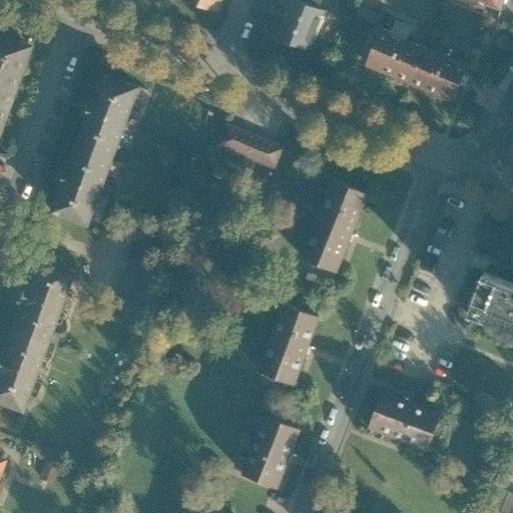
[(223,0),(185,0),(218,14),(223,0)]
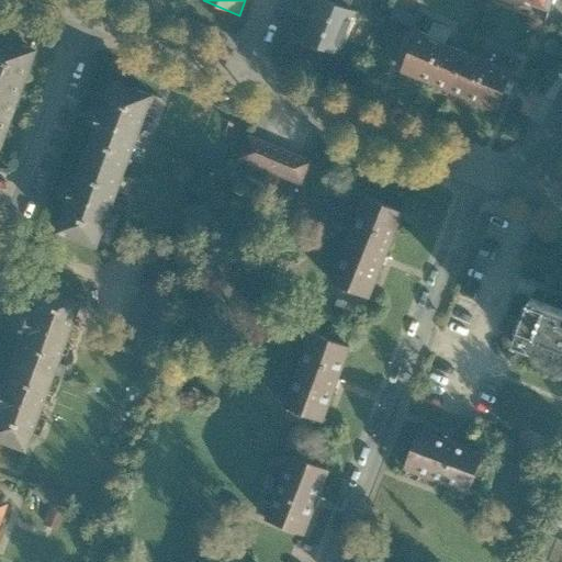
[(513,0),(546,12),(550,0),(513,0)]
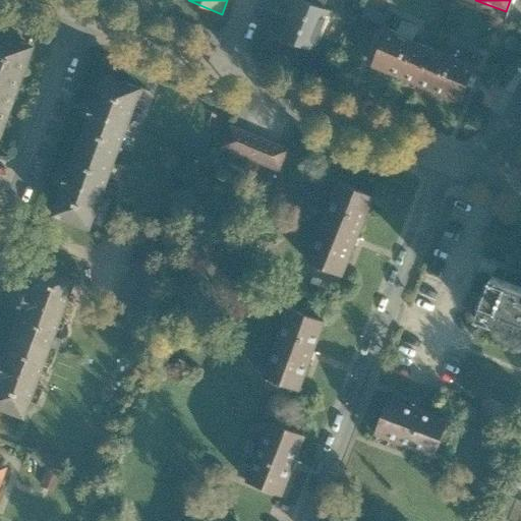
[(331,15),(295,2),(279,44),(314,57),(331,15)]
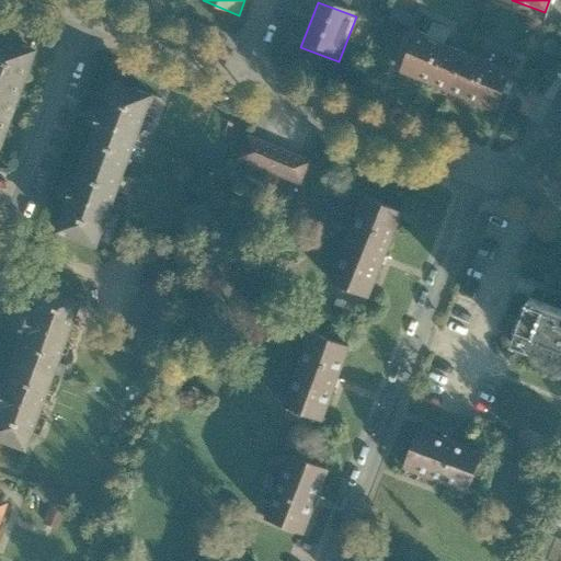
[(0,73),(19,81),(33,43),(0,31),(0,73)]
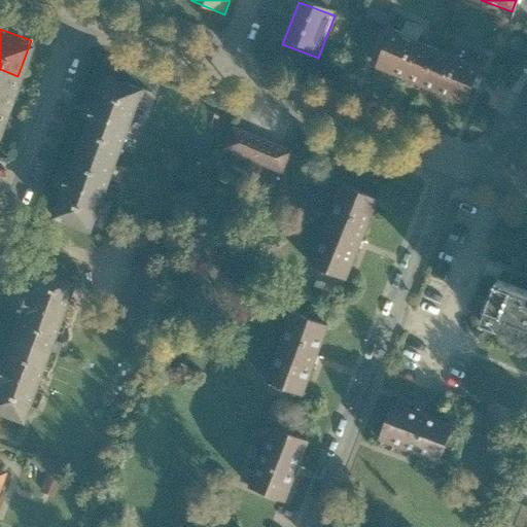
[(419,92),(435,50),(390,32),(374,73),(419,92)]
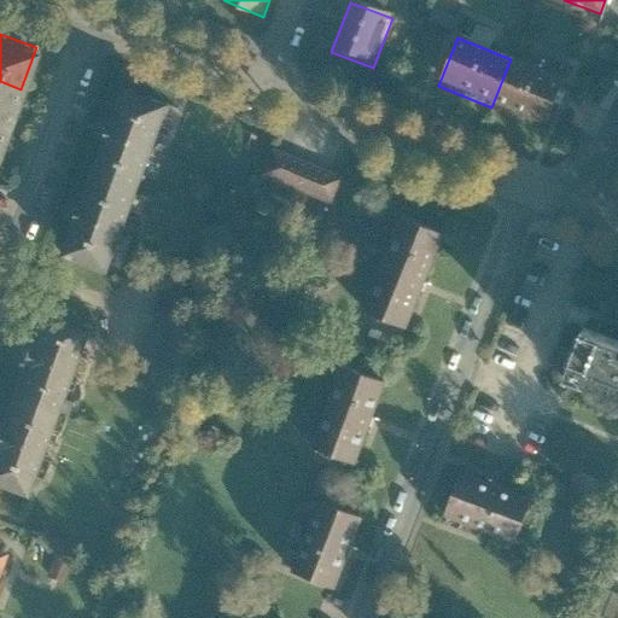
[(491,108),(548,130),(567,82),(511,59),(491,108)]
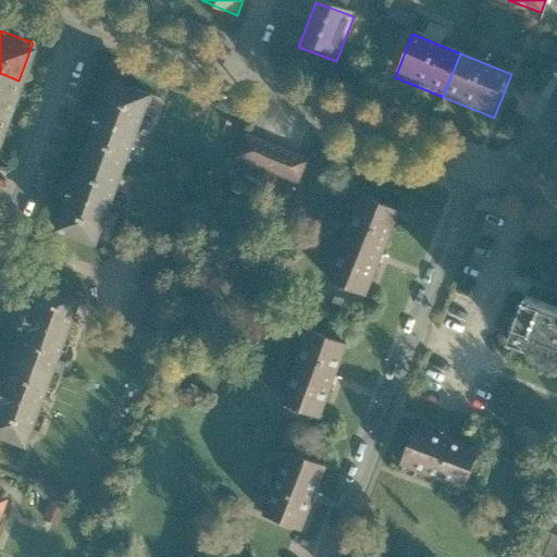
[(84,146),(127,162),(156,87),(113,71),(84,146)]
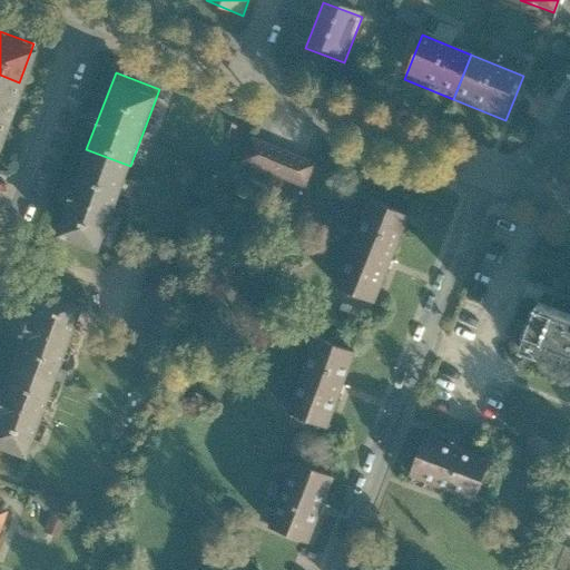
[(0,136),(19,82),(0,75),(0,136)]
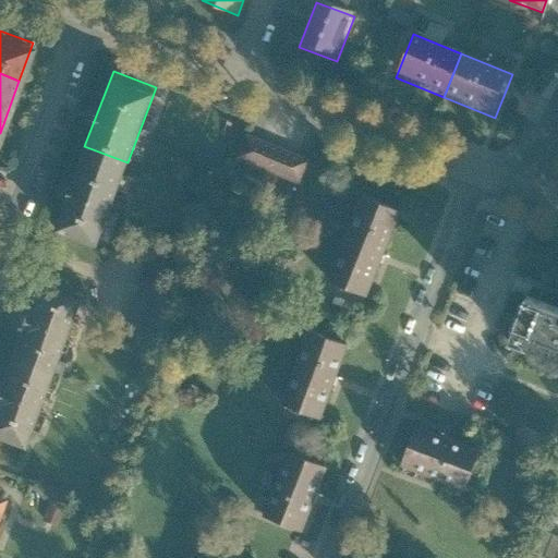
[(312,157),(247,131),(237,157),(302,183),(312,157)]
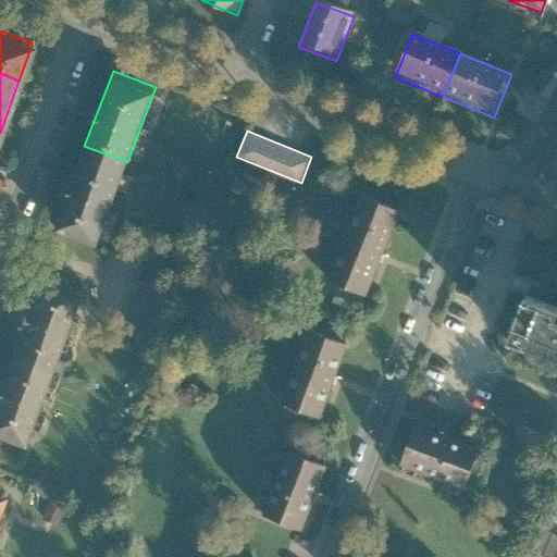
[(53,225),(97,242),(127,162),(84,146),(53,225)]
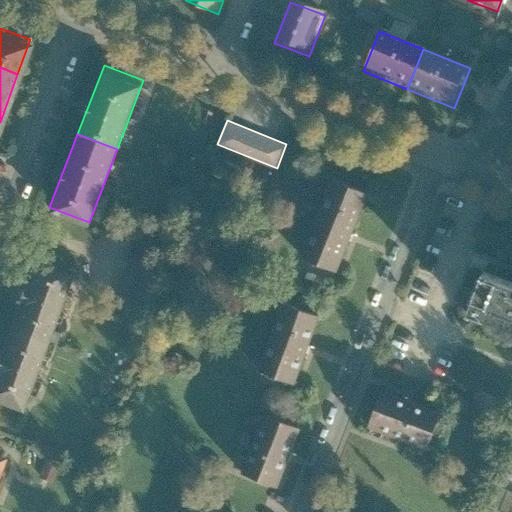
[(328,180),(323,194),(321,194),(308,228),(315,230),(333,182),(328,180)]
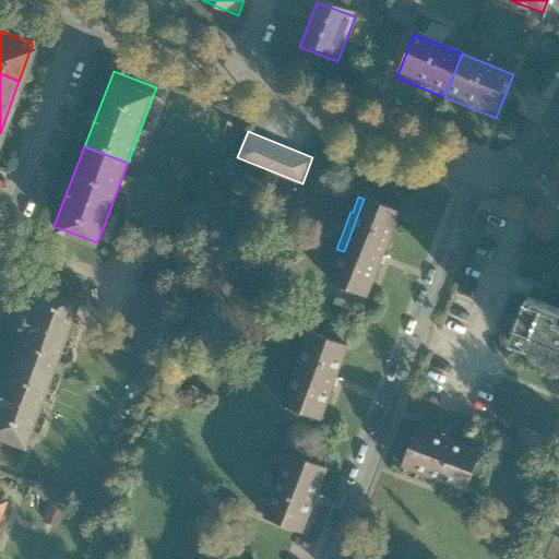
[(371,299),(405,213),(365,198),(331,284),(371,299)]
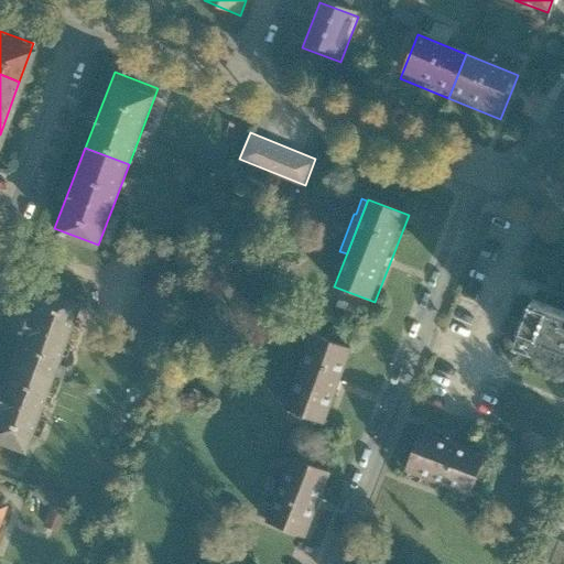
[(11,366),(54,382),(85,301),(42,284),(26,325),(11,366)]
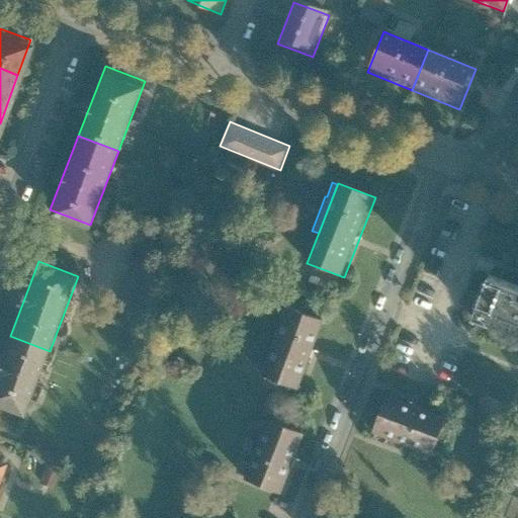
[(517,278),(494,270),(477,317),(502,327),(501,331),(517,337),(517,278)]
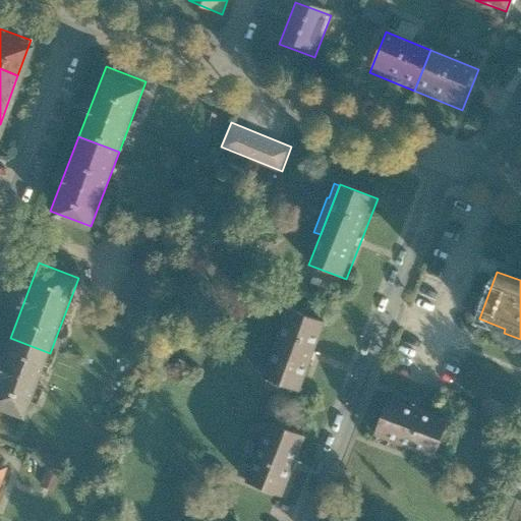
[(303,394),(329,325),(292,311),(267,381),(303,394)]
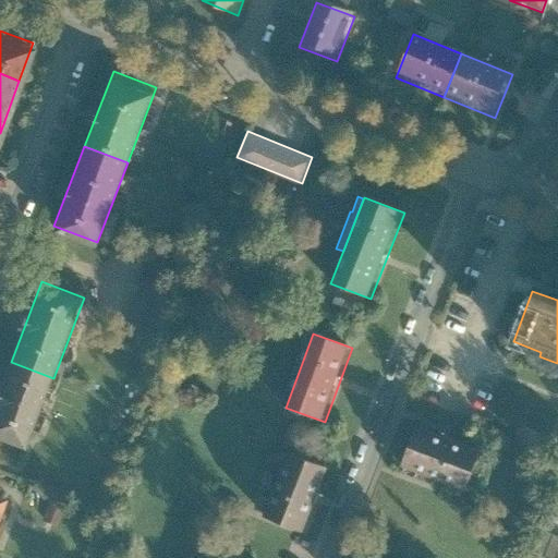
[(0,441),(25,451),(53,378),(11,362),(0,390),(0,441)]
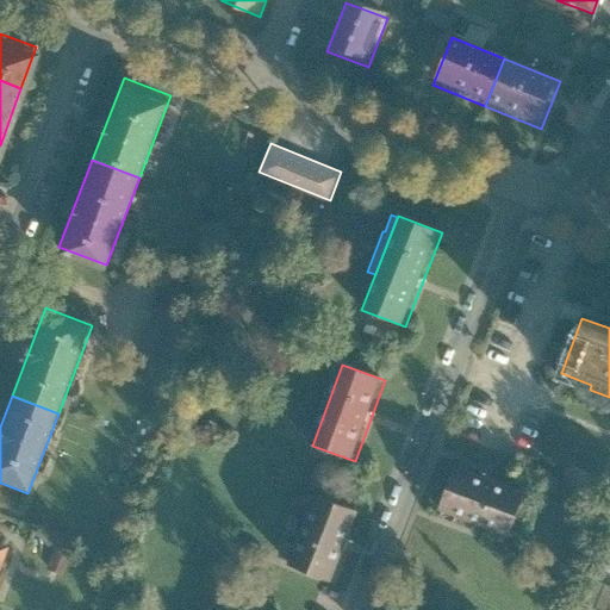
[(524,495),(455,467),(437,514),(506,540),(524,495)]
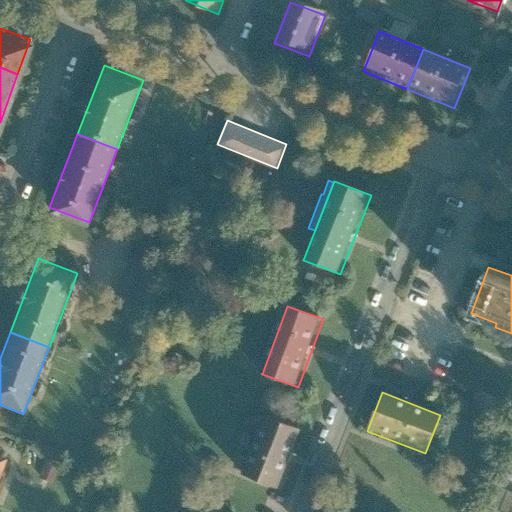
[(279,485),(303,427),(266,412),(242,470),(279,485)]
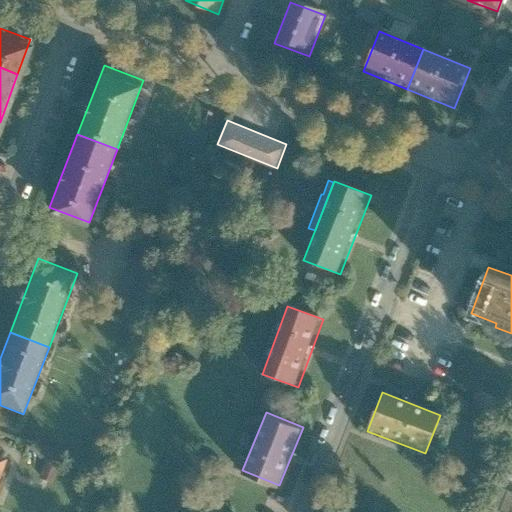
[(0,492),(13,457),(0,452),(0,492)]
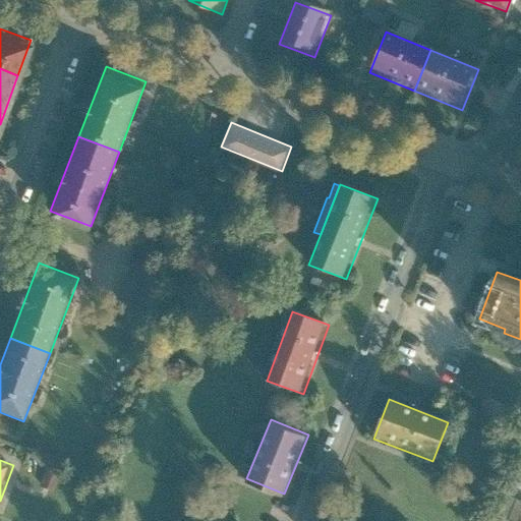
[(520,520),(520,500),(506,494),(498,514),(515,520),(520,520)]
